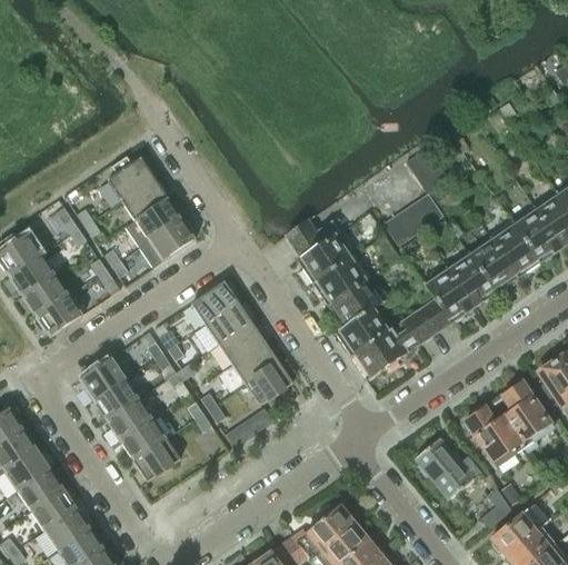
[(461,135),(456,139),(462,149),(468,146),(461,135)]
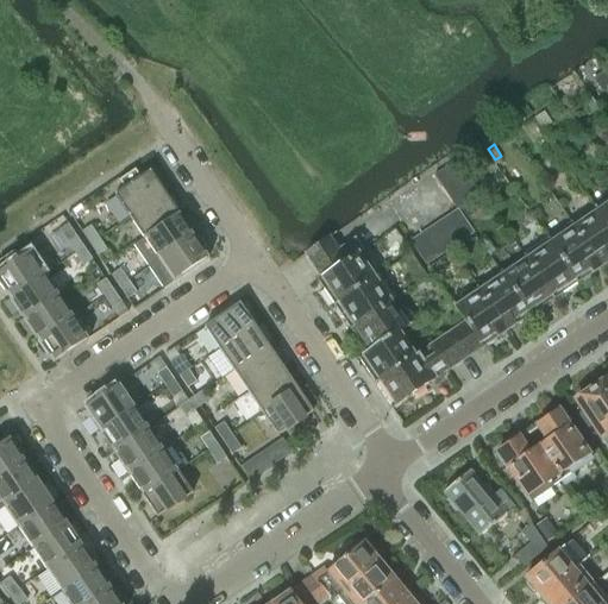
[(434,171),(442,182),(465,167),(457,155),(434,171)]
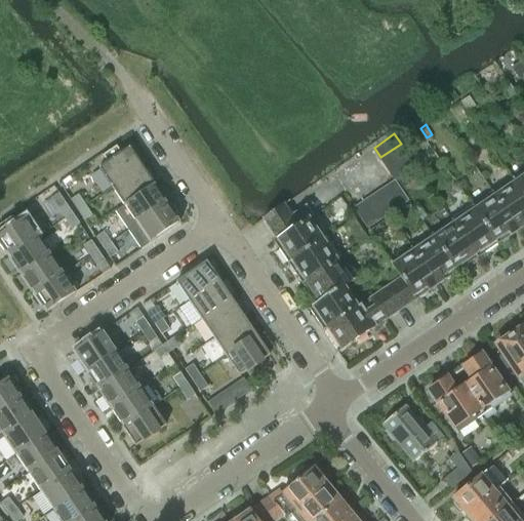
[(98,164),(112,184),(143,163),(129,144),(121,149),(117,143),(103,152),(107,159),(98,164)]
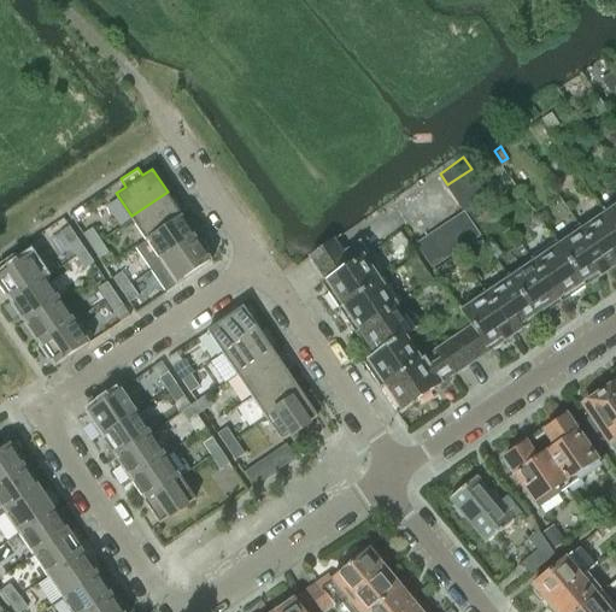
[(471,169),(447,184),(456,198),(480,181),(471,169)]
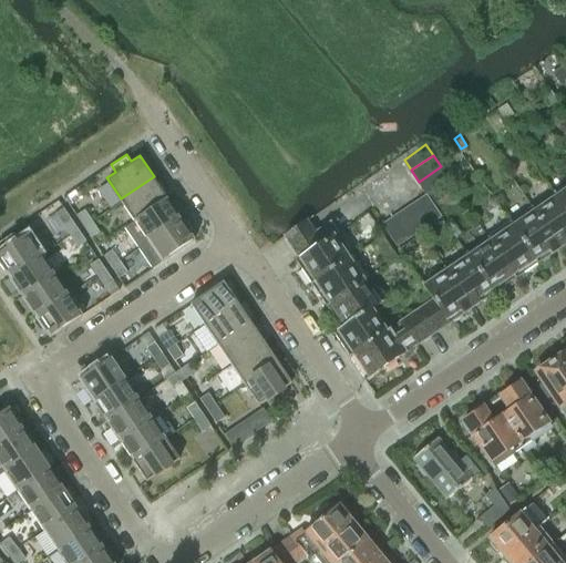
[(426,192),(448,176),(441,166),(419,182),(425,191),(426,192)]
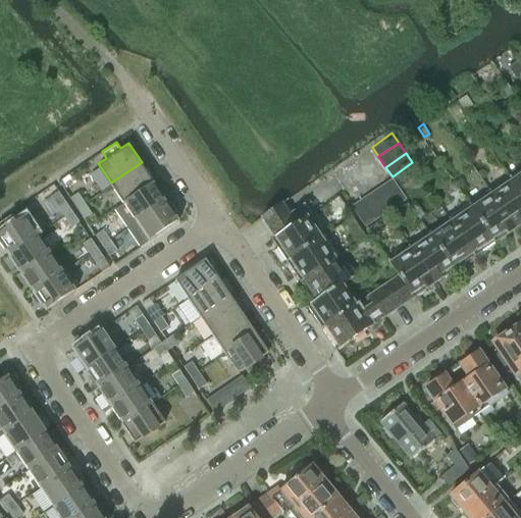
[(154,180),(142,162),(111,183),(124,202),(154,180)]
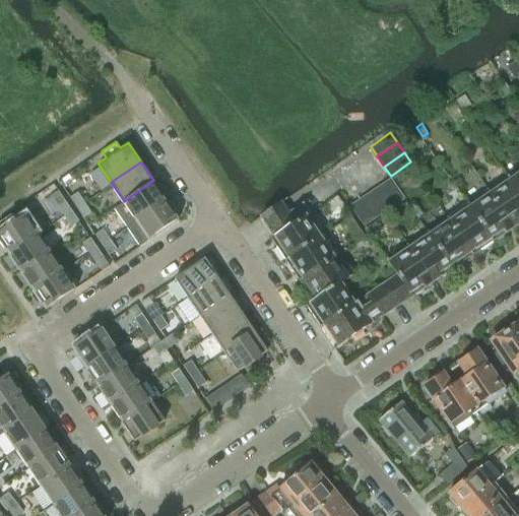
[(518,165),(506,174),(518,193),(518,165)]
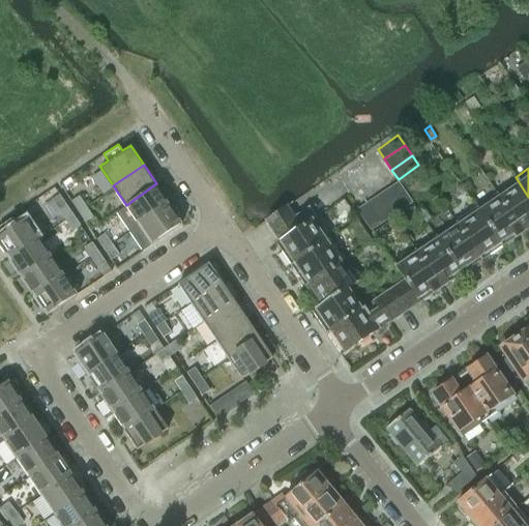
[(528,197),(516,177),(495,192),(521,230),(528,224),(528,197)]
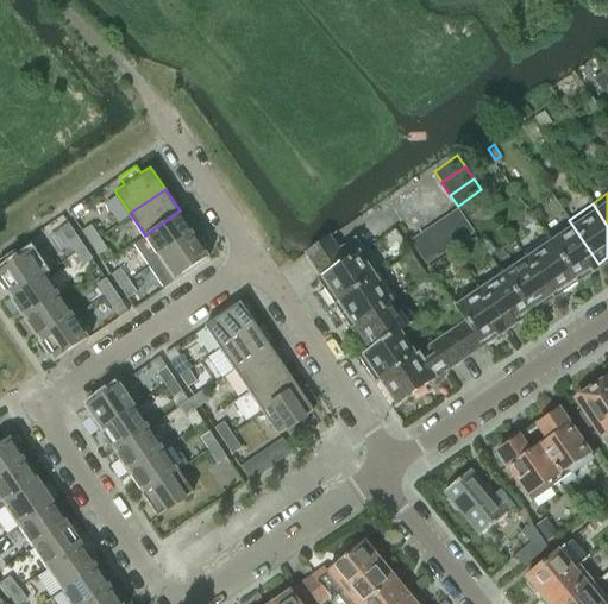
[(474,228),(458,206),(457,205),(444,214),(461,237),(474,228)]
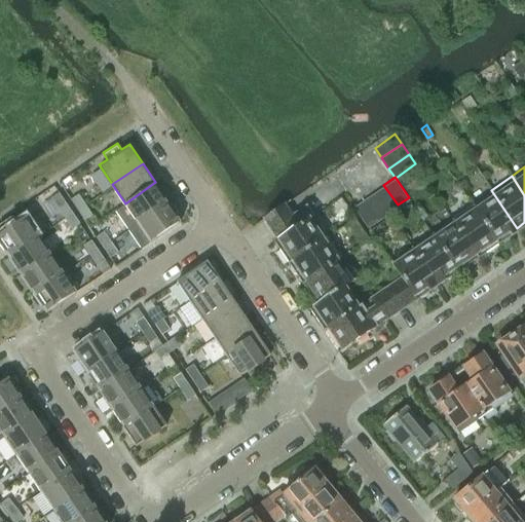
[(167,200),(155,182),(125,203),(137,221),(167,200)]
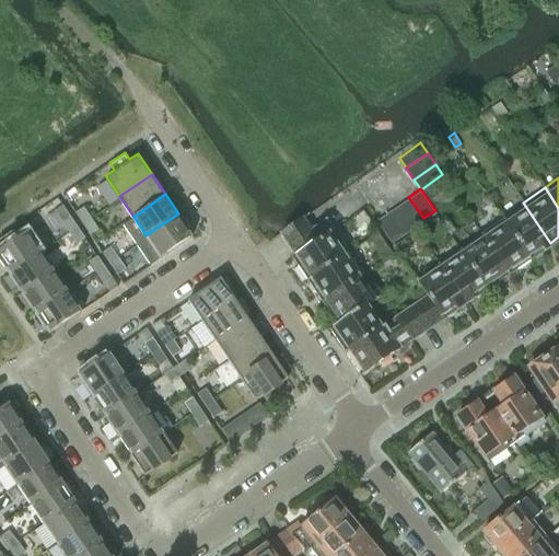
[(408,197),(397,205),(411,226),(423,218),(408,197)]
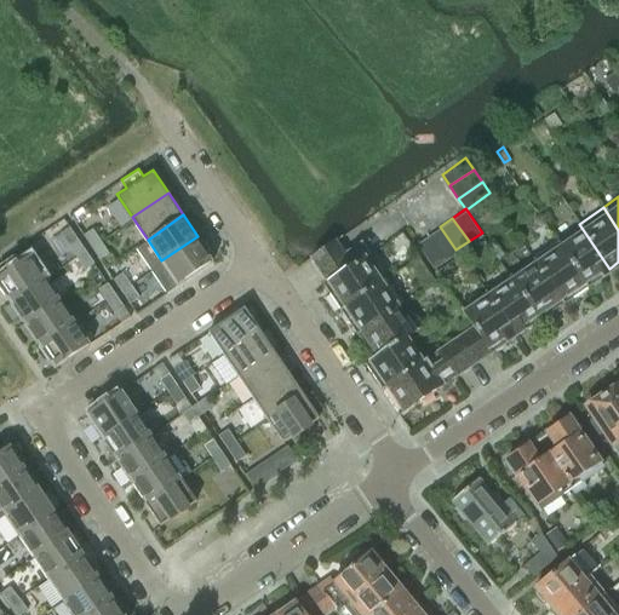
[(86,248),(69,223),(61,230),(78,254),(86,248)]
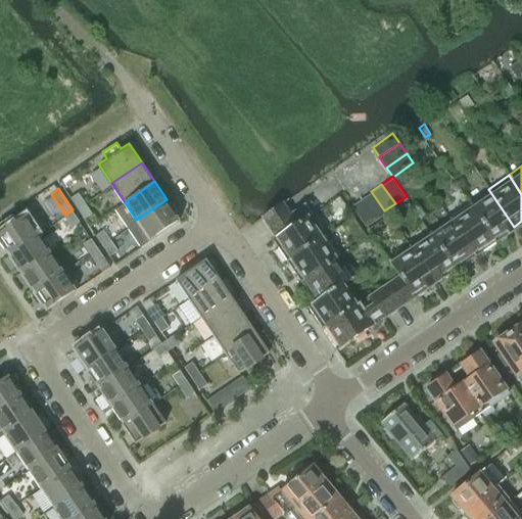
[(514,227),(488,189),(469,202),(494,240),(514,227)]
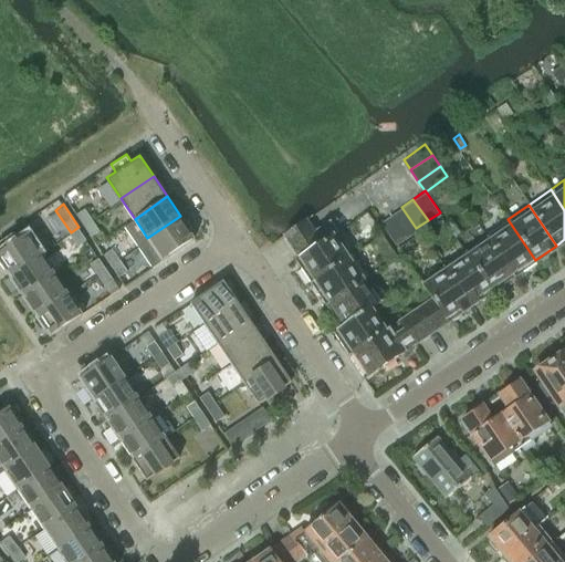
[(85,206),(76,211),(84,224),(93,218),(85,206)]
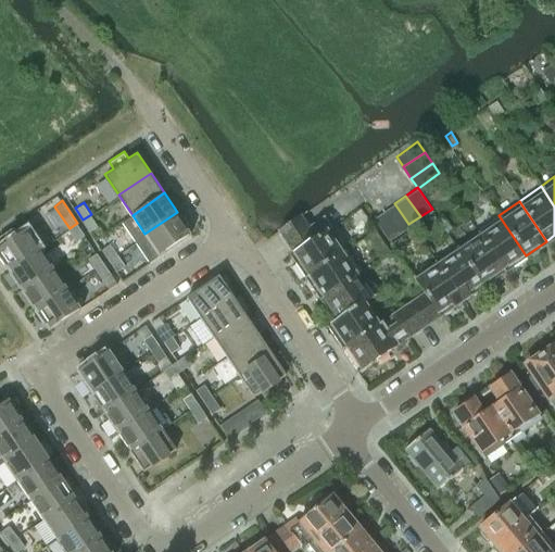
[(394,203),(385,210),(399,231),(408,224),(394,203)]
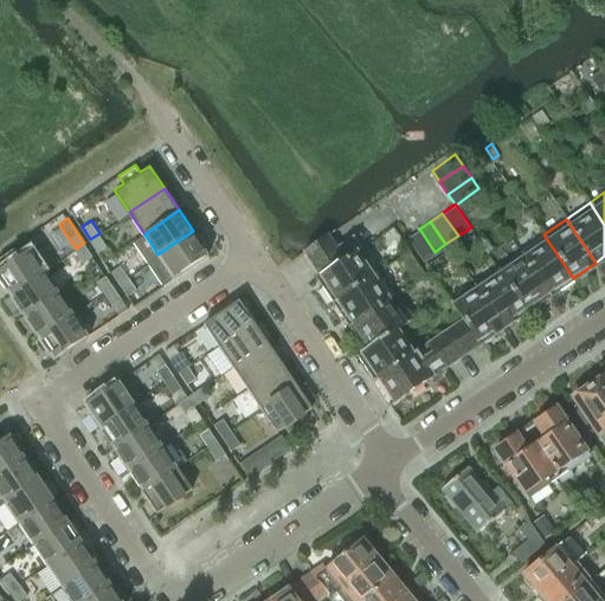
[(424,258),(435,252),(419,228),(409,236),(424,258)]
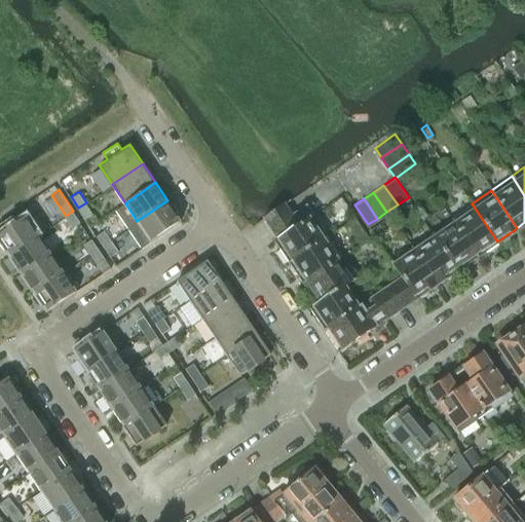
[(292,213),(289,215),(296,225),(312,214),(317,211),(310,199),(292,213)]
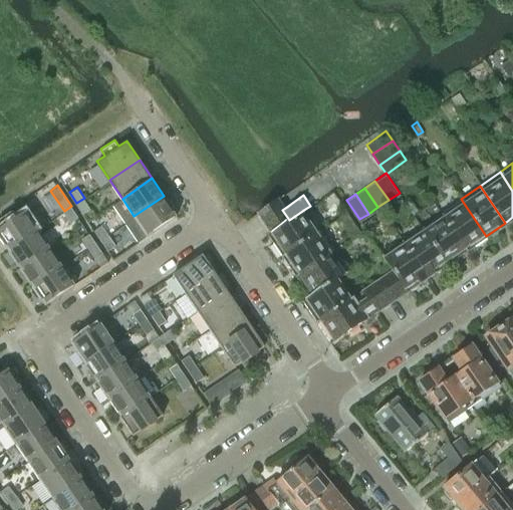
[(176,214),(164,196),(134,216),(147,234),(176,214)]
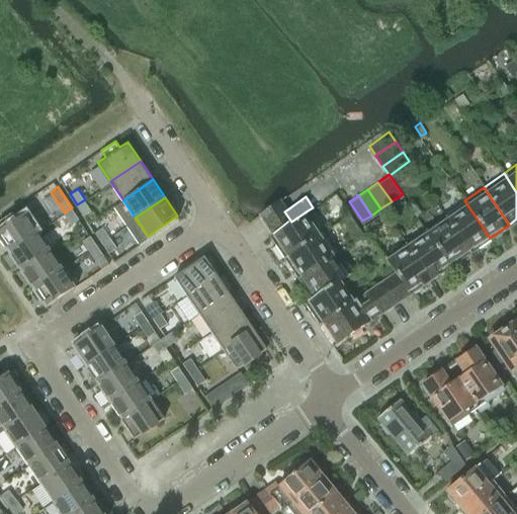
[(291,222),(284,211),(287,209),(279,198),(259,212),(267,223),(273,233),(291,222)]
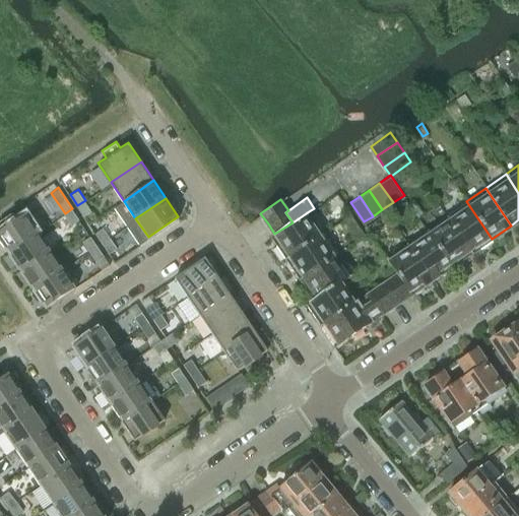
[(85,200),(77,205),(83,214),(91,209),(85,200)]
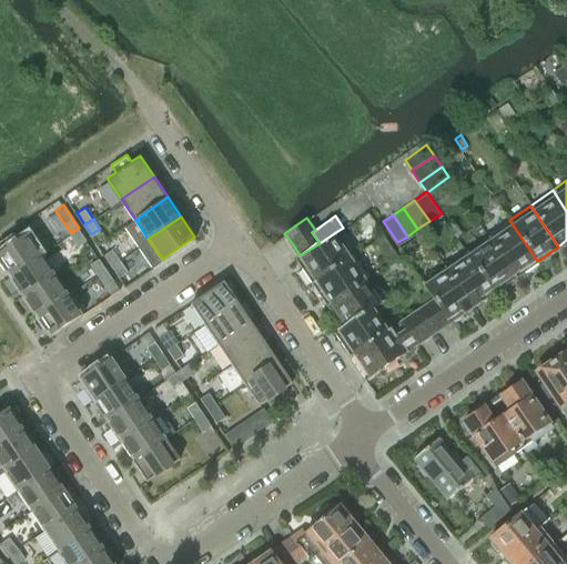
[(537,261),(509,220),(487,235),(515,275),(537,261)]
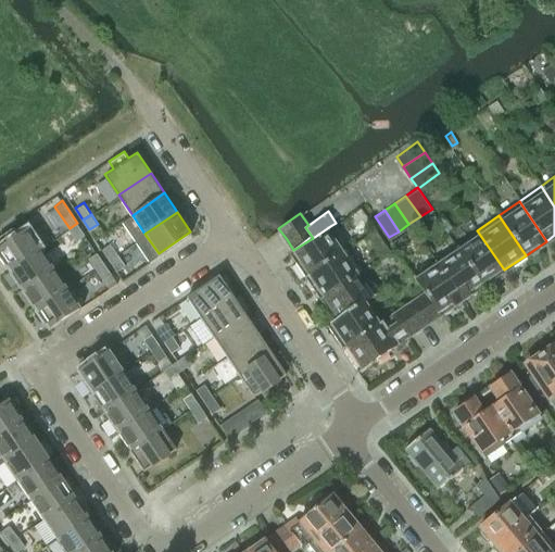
[(77,223),(70,228),(76,238),(85,233),(77,223)]
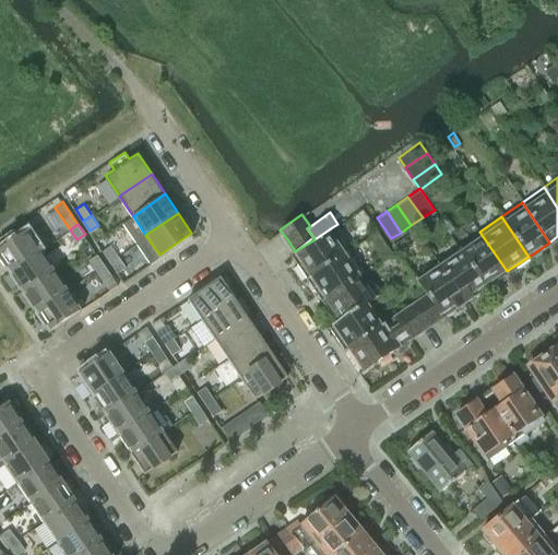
[(0,246),(0,257),(9,271),(42,249),(27,227),(19,234),(14,226),(0,235),(0,238),(3,244),(0,246)]
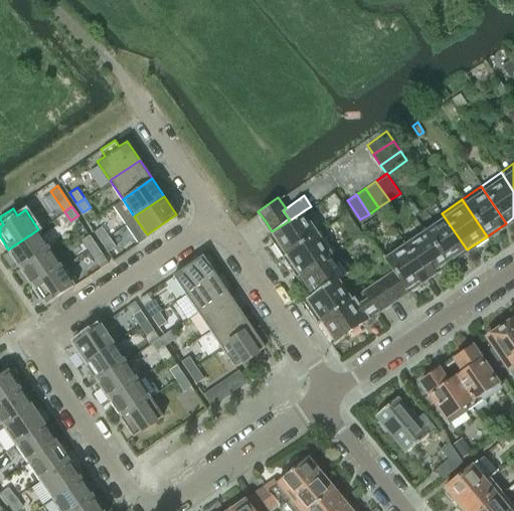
[(272,231),(269,233),(284,256),(321,230),(306,209),(290,220),(272,231)]
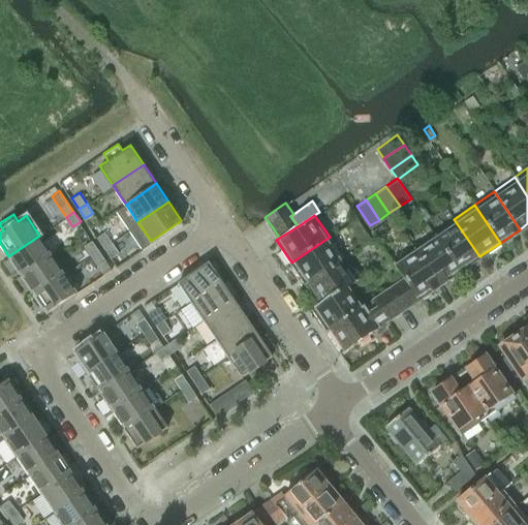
[(373,237),(359,217),(350,222),(364,243),(373,237)]
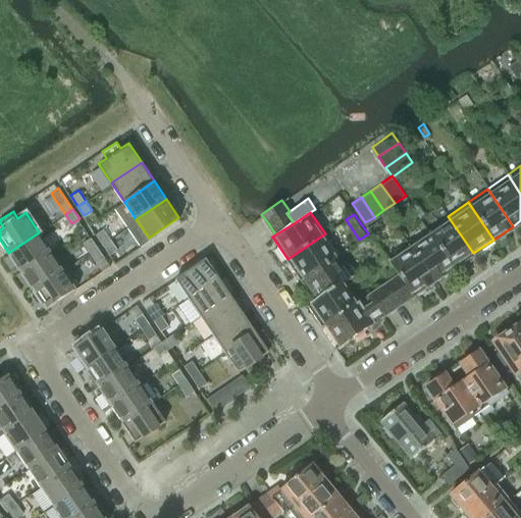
[(473,253),(448,216),(427,230),(452,267),(473,253)]
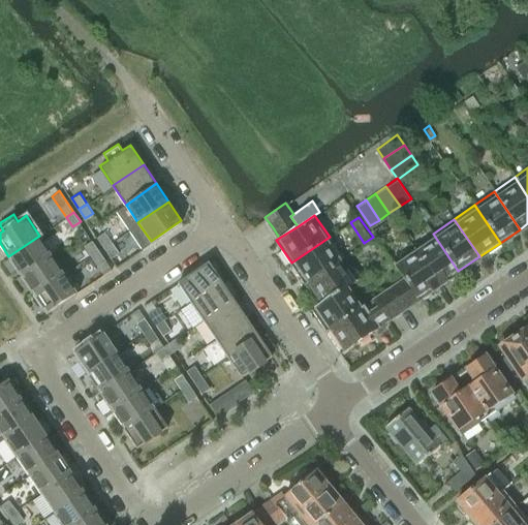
[(104,229),(96,235),(103,245),(112,240),(104,229)]
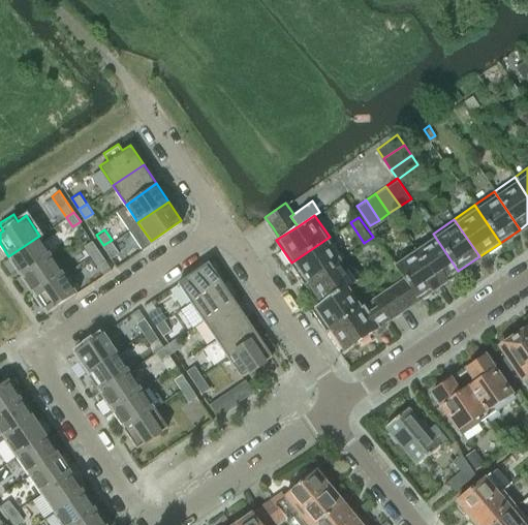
[(458,271),(433,234),(411,247),(437,285),(458,271)]
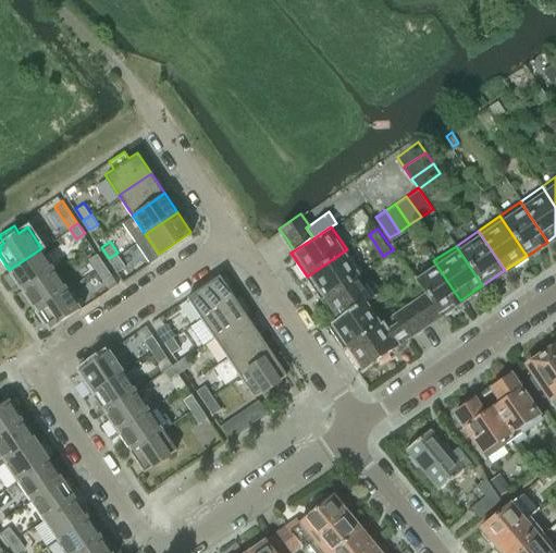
[(41,248),(9,270),(23,290),(56,268),(41,248)]
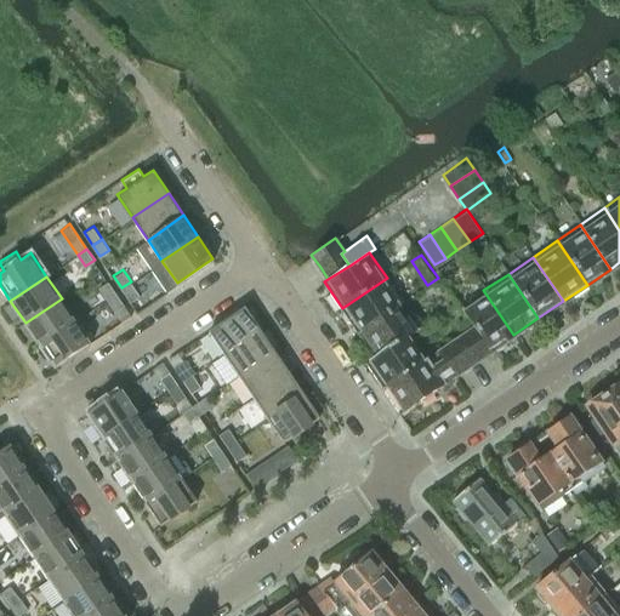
[(387,278),(342,308),(358,332),(404,302),(387,278)]
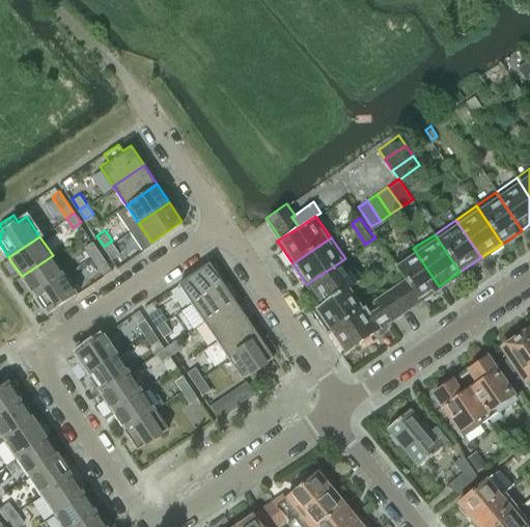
[(84,244),(91,255),(99,250),(91,239),(84,244)]
